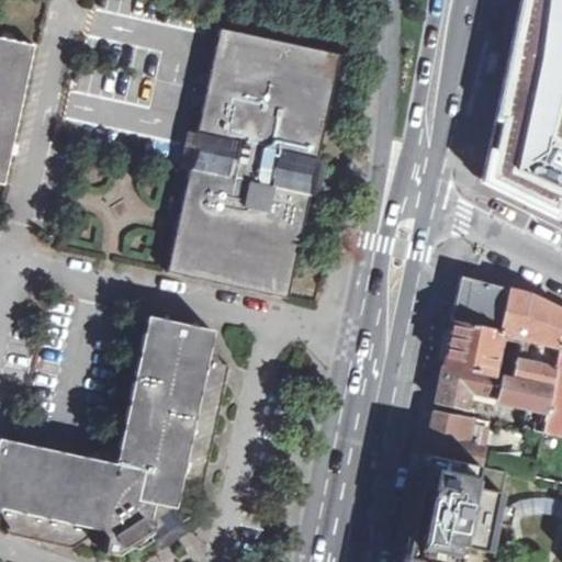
[(561,31),(516,17),(485,164),(497,192),(561,223),(561,31)]
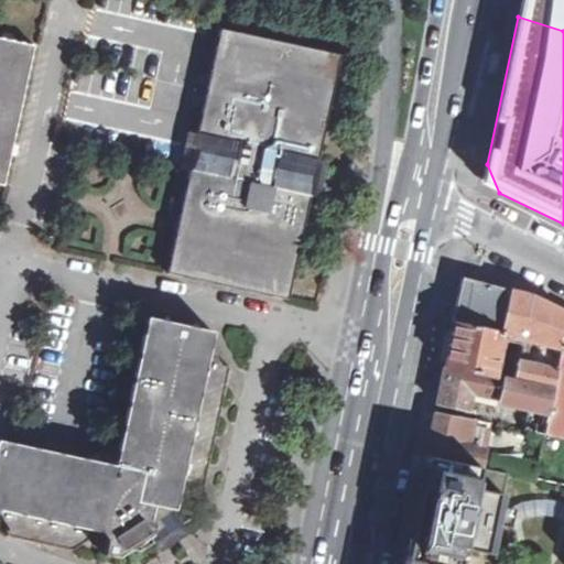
[(198,131),(191,169),(167,273),(288,300),(311,196),(318,159),(340,55),(220,29),(198,131)]
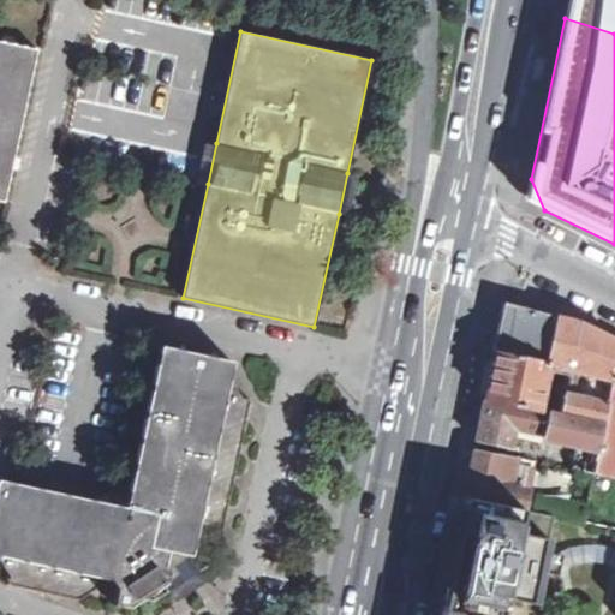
[(0,203),(4,204),(21,126),(37,49),(0,41),(0,203)]
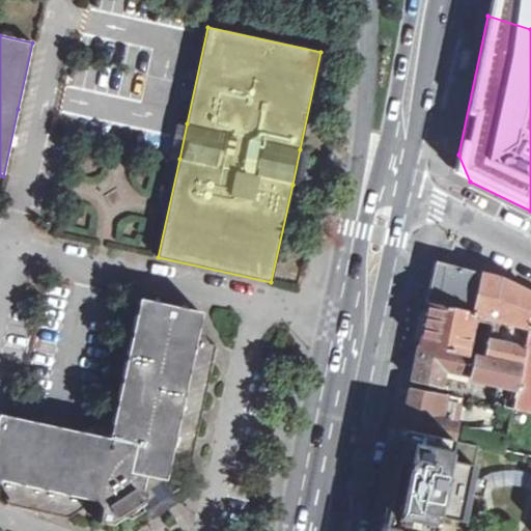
[(471,68),(477,48),(468,46),(463,66),(471,68)]
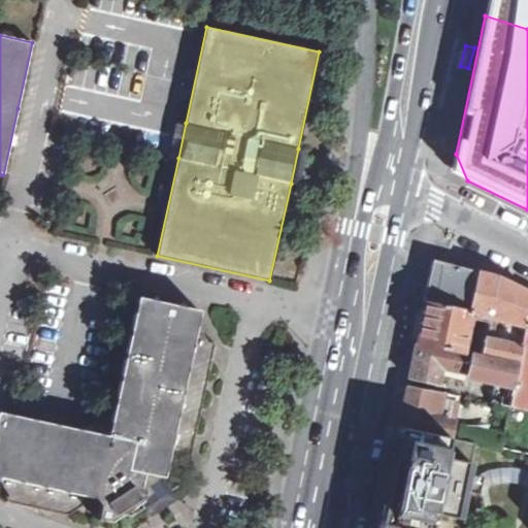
[(186,123),(179,122),(171,156),(178,158),(186,123)]
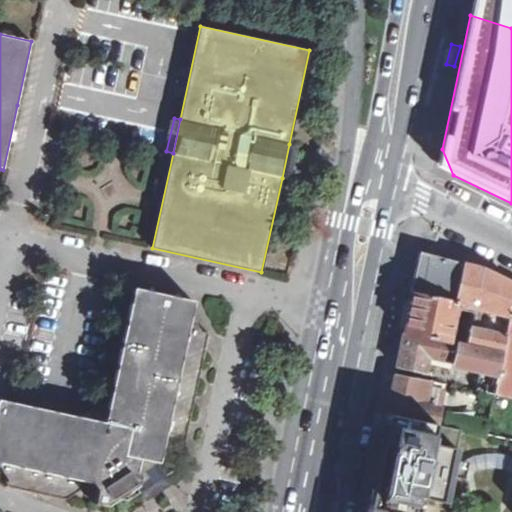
[(289,144),(282,178),(295,180),(298,164),(301,147),(289,144)]
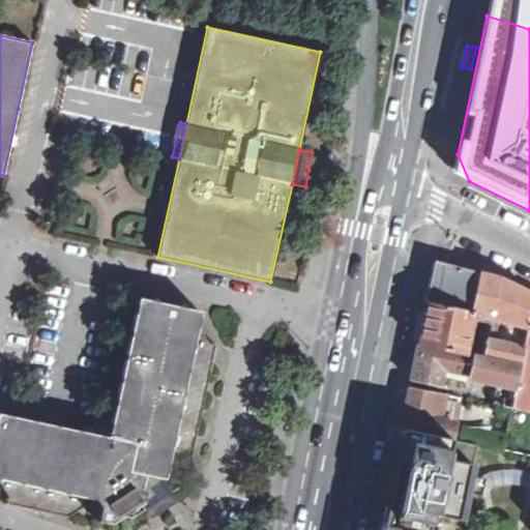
[(471,313),(478,272),(457,267),(435,261),(425,302),(427,302),(471,313)]
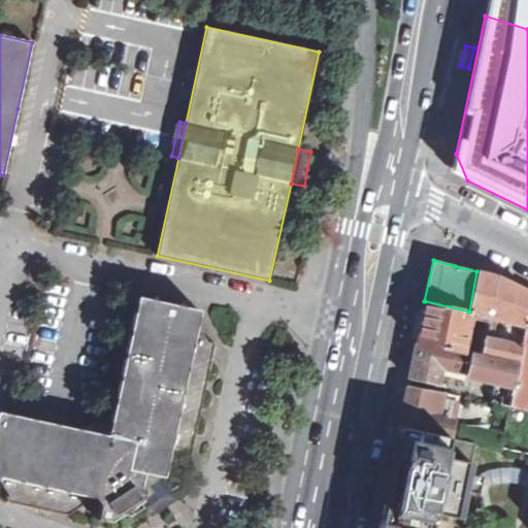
[(519,363),(527,315),(527,292),(494,275),(486,273),(476,271),(469,311),(472,312),(475,312),(475,315),(490,317),(483,356),(519,363)]
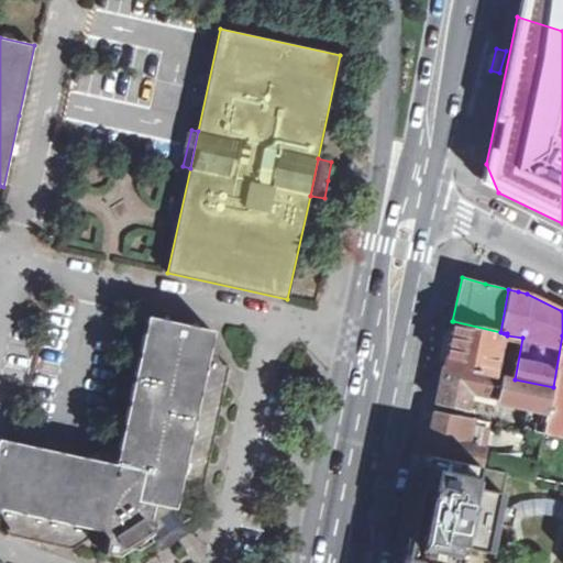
[(0,510),(10,525),(8,534),(73,549),(101,532),(102,533),(107,540),(103,553),(118,556),(147,537),(150,534),(151,537),(154,542),(165,536),(183,523),(174,510),(175,509),(202,490),(230,366),(221,364),(211,349),(209,348),(213,331),(146,317),(121,437),(114,465),(88,459),(0,438),(0,510)]
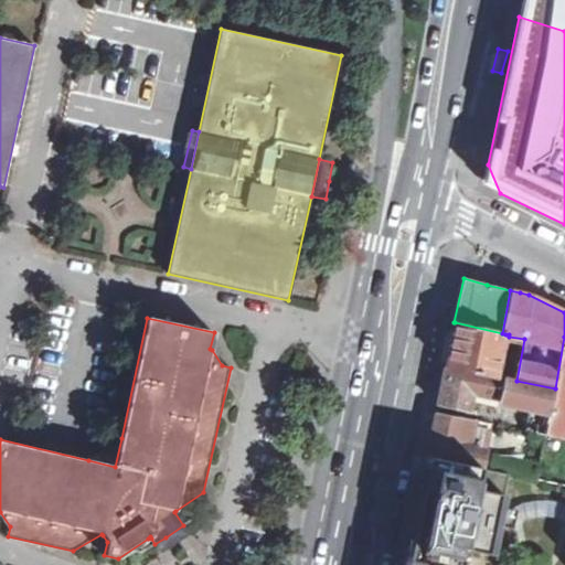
[(449,349),(446,366),(498,377),(498,376),(505,334),(502,333),(455,322),(449,349)]
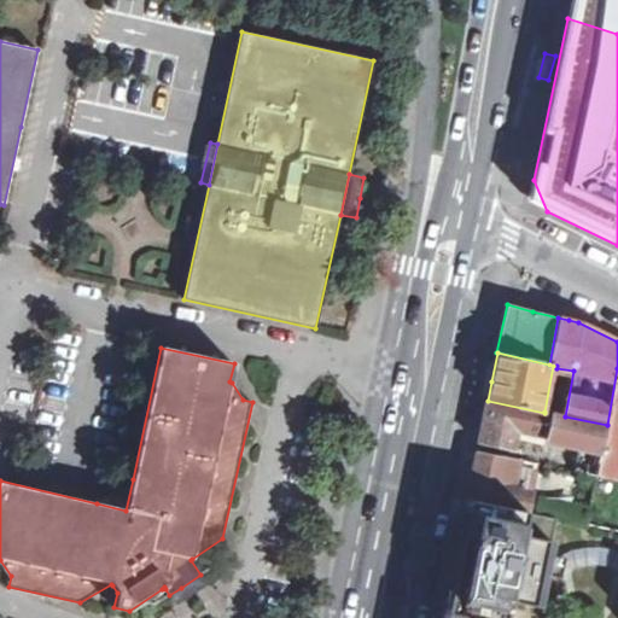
[(617,368),(607,425),(598,472),(617,477),(617,368)]
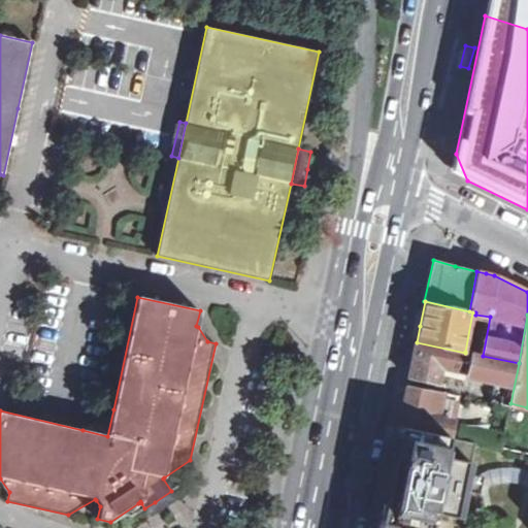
[(413,364),(409,378),(447,387),(448,383),(440,382),(443,367),(462,372),(461,377),(467,378),(466,385),(470,386),(472,373),(507,381),(506,387),(509,388),(508,392),(497,389),(495,403),(510,406),(510,403),(519,363),(483,356),(465,352),(465,353),(417,342),(413,364)]
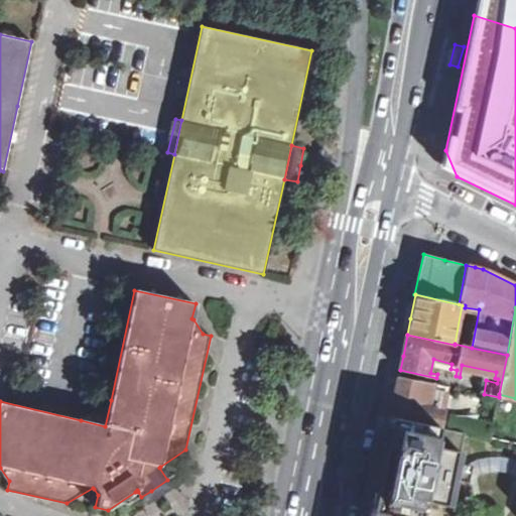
[(394,403),(391,417),(438,427),(442,411),(439,411),(442,396),(435,395),(437,389),(449,392),(452,386),(437,383),(435,385),(400,377),(394,403)]
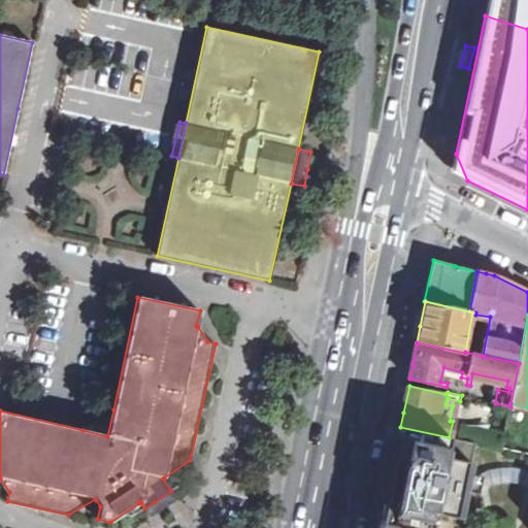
[(113,409),(83,430),(107,436),(113,409)]
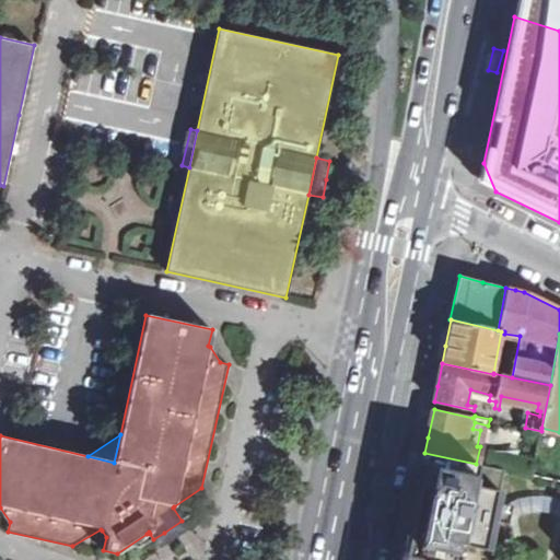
[(476,464),(424,453),(419,480),(410,518),(403,556),(423,559),(464,559),(468,541),(496,548),(512,471),(476,464)]
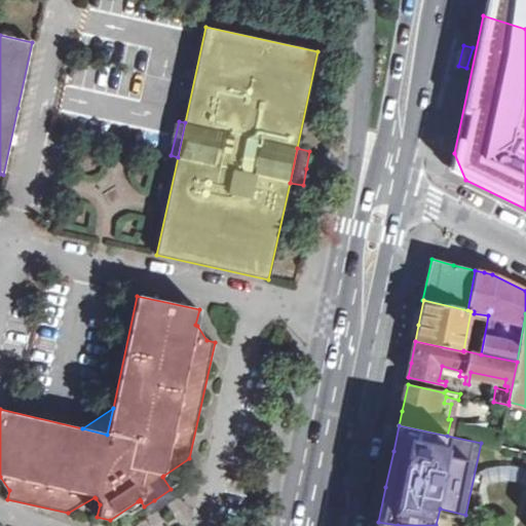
[(144,506),(150,516),(163,506),(177,498),(171,489),(154,500),(144,506)]
